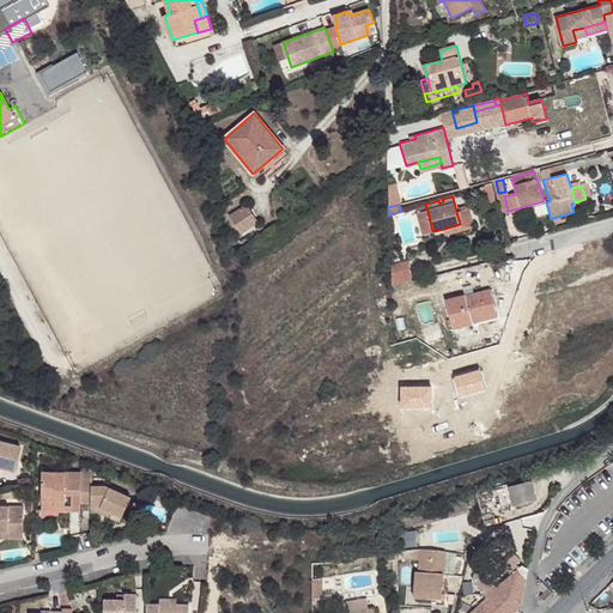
[(231,217),(241,232),(258,222),(247,206),(231,217)]
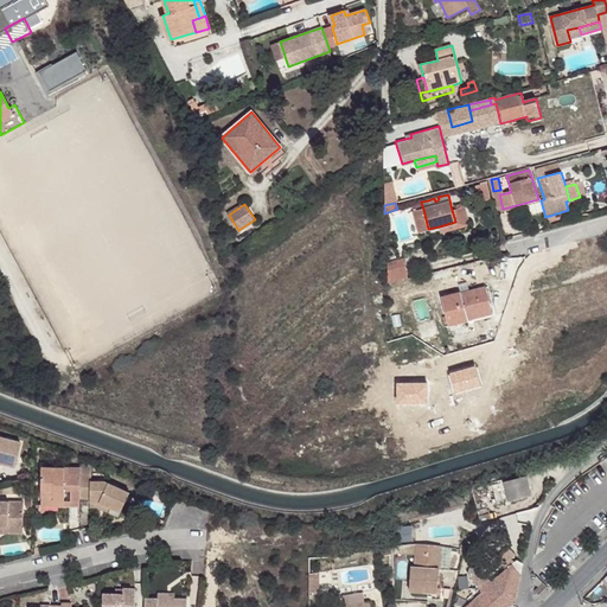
[(541,204),(528,206),(530,216),(542,213),(541,204)]
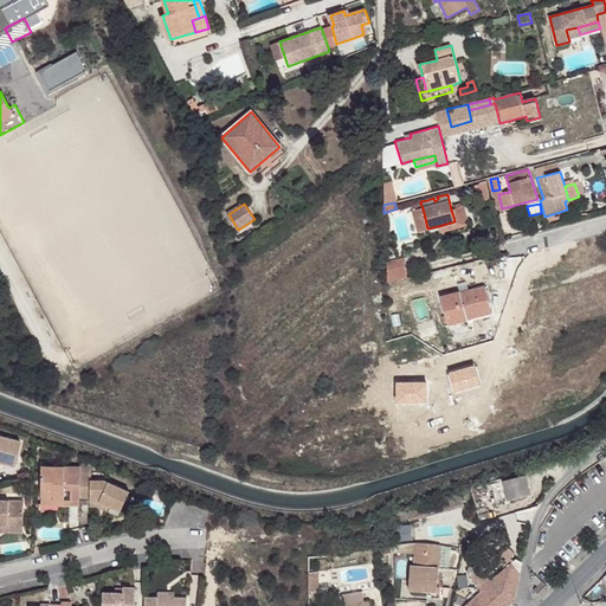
[(463,206),(451,210),(455,221),(456,227),(469,224),(463,206)]
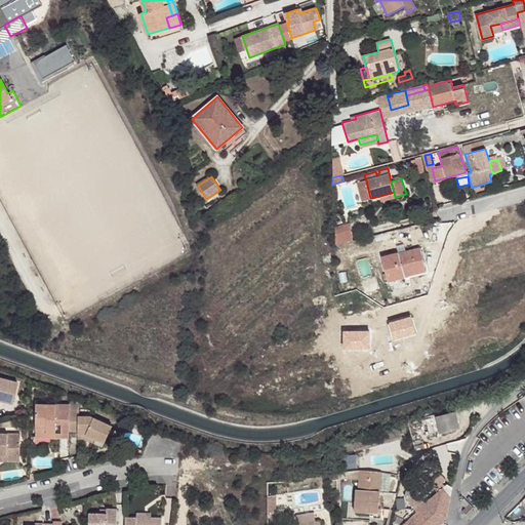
[(366,180),(357,183),(362,201),(370,198),(366,180)]
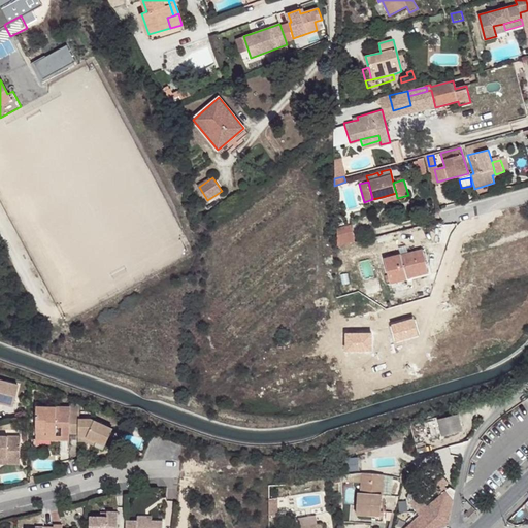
[(382,197),(384,202),(397,198),(396,193),(382,197)]
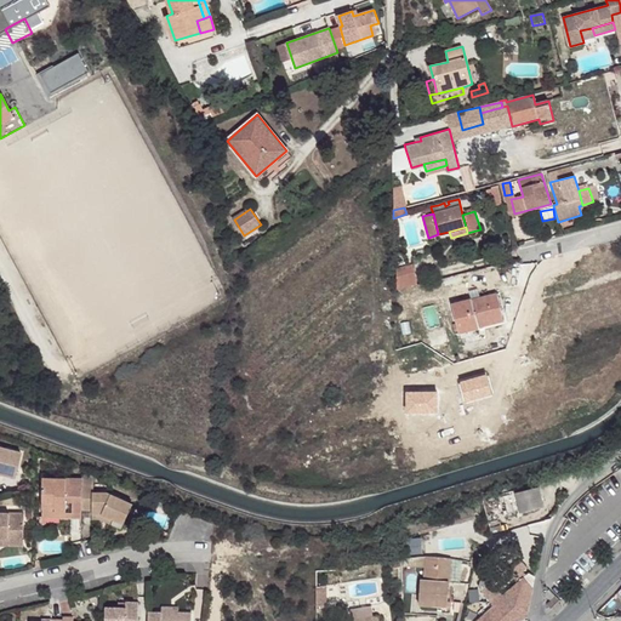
[(411,265),(396,269),(396,289),(415,285),(411,265)]
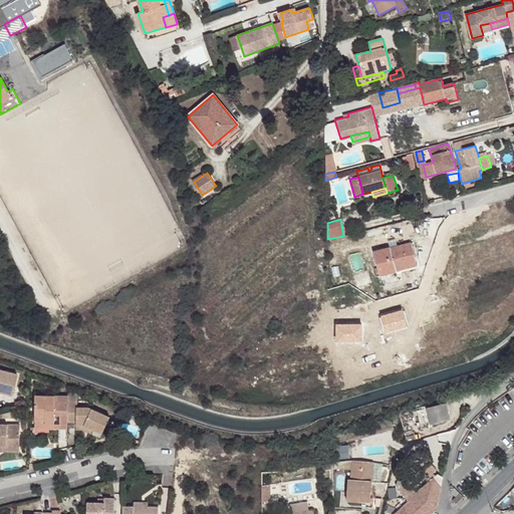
[(373,252),(380,276),(397,271),(395,267),(416,261),(411,242),(390,248),(373,252)]
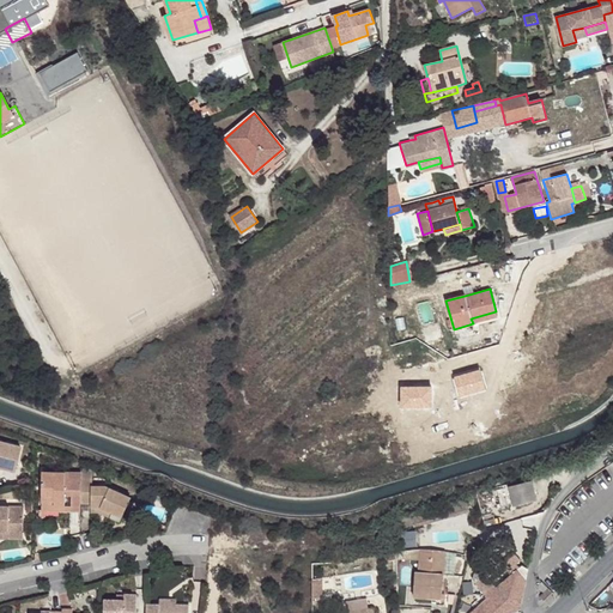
[(471,319),(473,323),(498,317),(496,311),(471,319)]
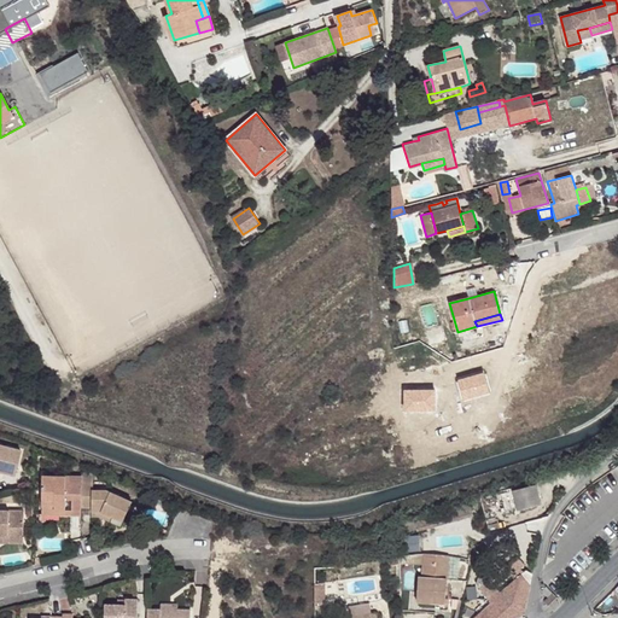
[(0,471),(4,473),(5,470),(16,472),(21,452),(0,445),(0,471)]
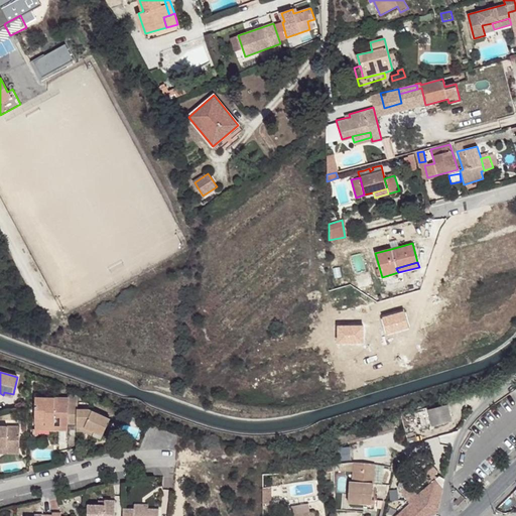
[(36,397),(35,422),(46,422),(46,426),(54,426),(55,417),(60,417),(60,425),(69,425),(69,423),(70,404),(70,398),(36,397)]
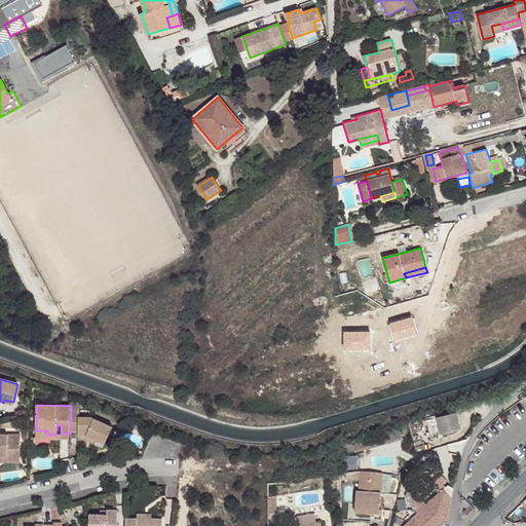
[(71,412),(70,431),(79,433),(79,436),(87,437),(96,440),(105,444),(113,426),(91,417),(79,417),(79,412),(71,412)]
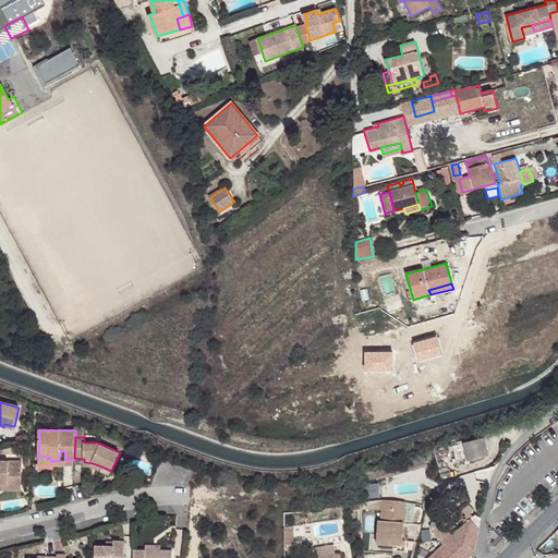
[(466,459),(468,460),(488,455),(484,437),(463,443),(464,450),(466,459)]
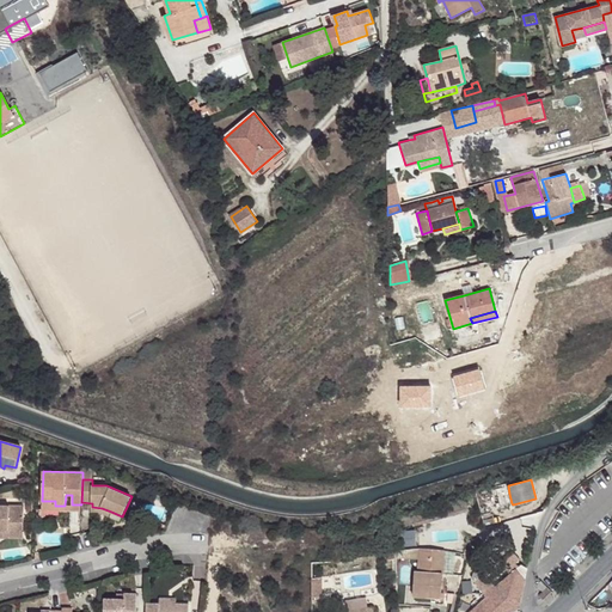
[(508,485),(496,489),(497,497),(509,494),(508,485)]
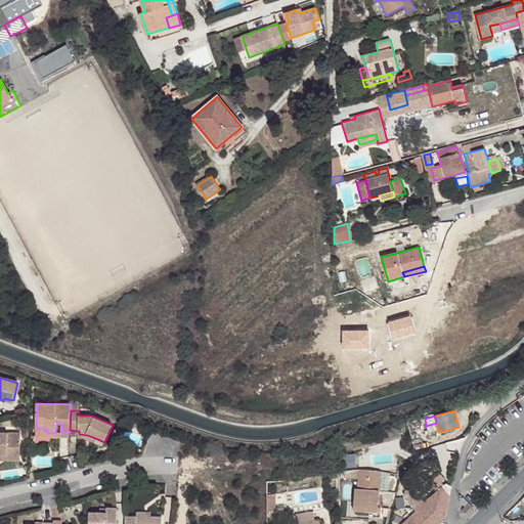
[(436,423),(426,426),(428,434),(438,431),(436,423)]
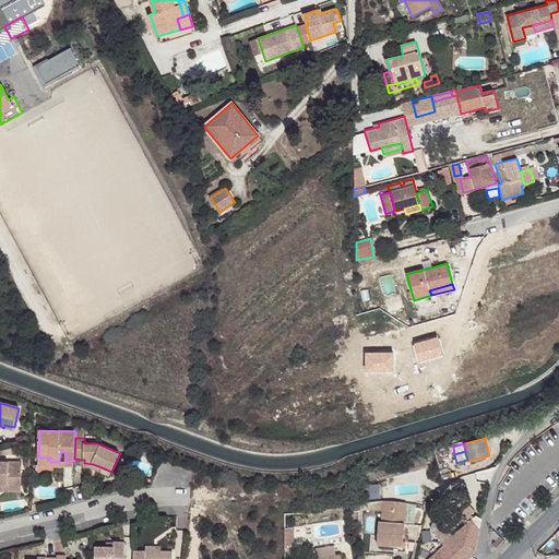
[(38,458),(38,466),(73,467),(74,461),(66,461),(59,462),(50,462),(50,458),(38,458)]
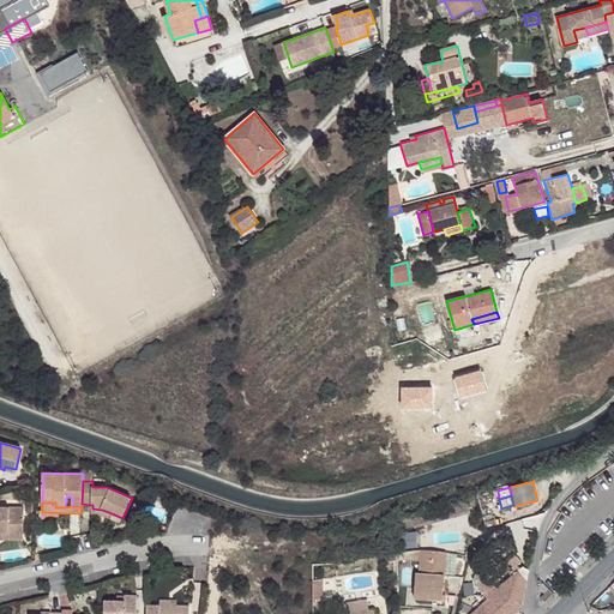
[(24,509),(0,507),(0,531),(24,533),(24,509)]
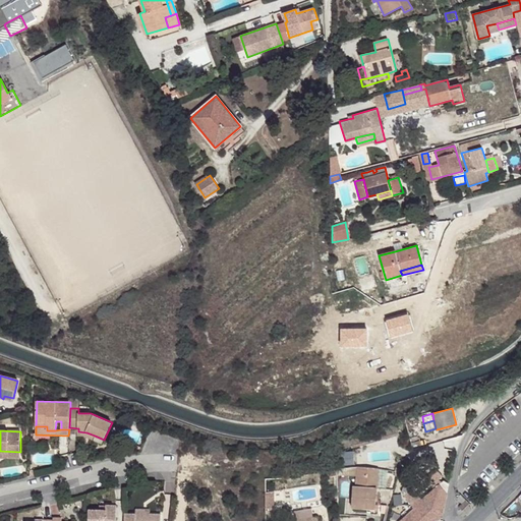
[(87,432),(78,431),(77,436),(83,436),(93,440),(95,436),(87,432)]
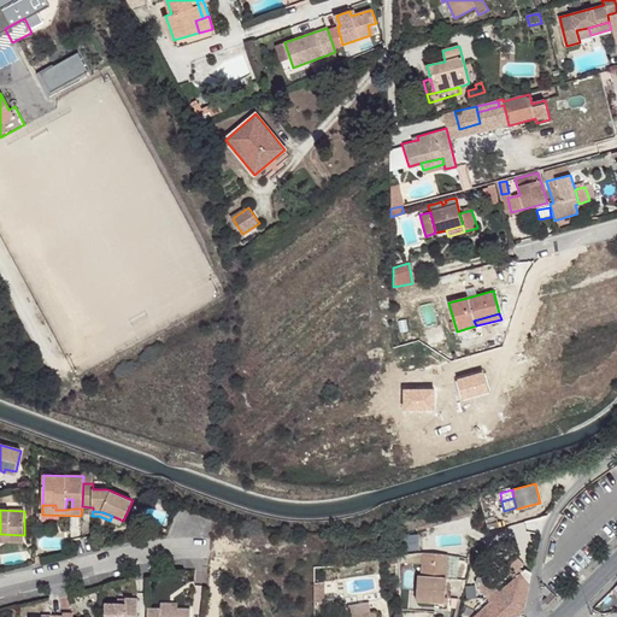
[(424,552),(399,554),(399,562),(423,563),(424,552)]
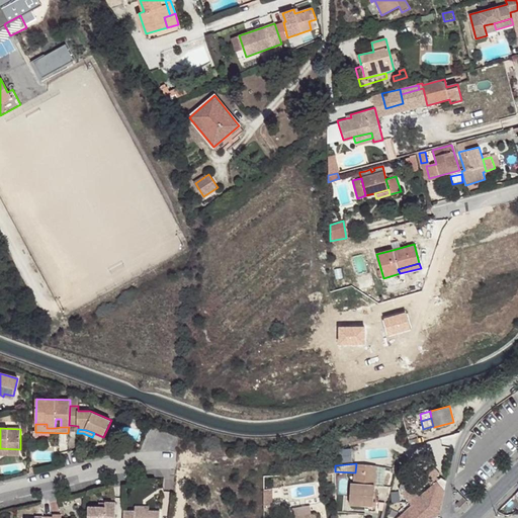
[(376,465),(356,463),(355,472),(355,480),(354,484),(351,484),(349,505),(364,506),(373,507),(374,486),(375,481),(376,465)]
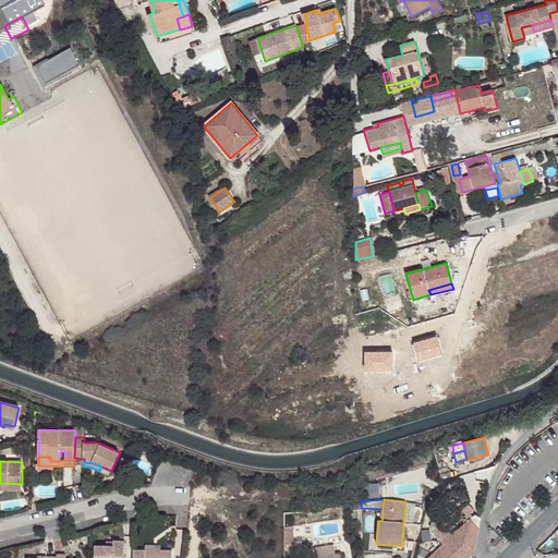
[(439,540),(444,544),(457,557),(465,557),(472,553),(474,548),(478,528),(471,519),(473,517),(470,513),(463,520),(465,523),(453,534),(444,522),(433,532),(439,540)]
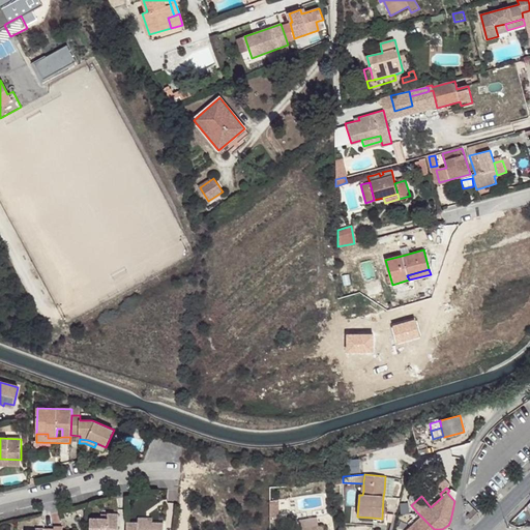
[(449,491),(447,493),(454,501),(458,492),(451,489),(449,491)]
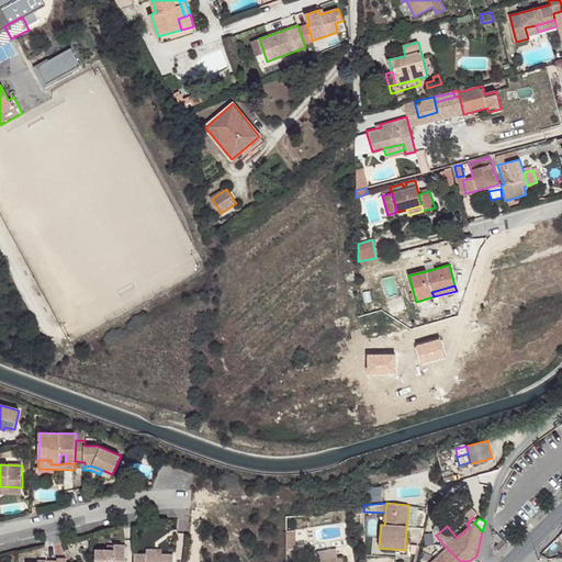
[(296,530),(285,530),(285,548),(298,548),(296,530)]
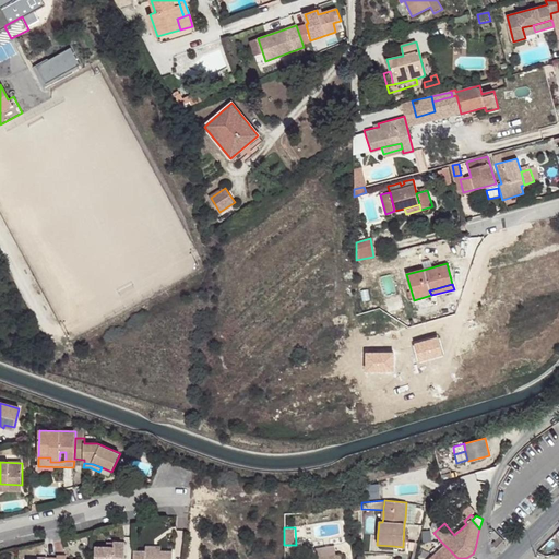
[(490,534),(496,540),(500,536),(494,530),(490,534)]
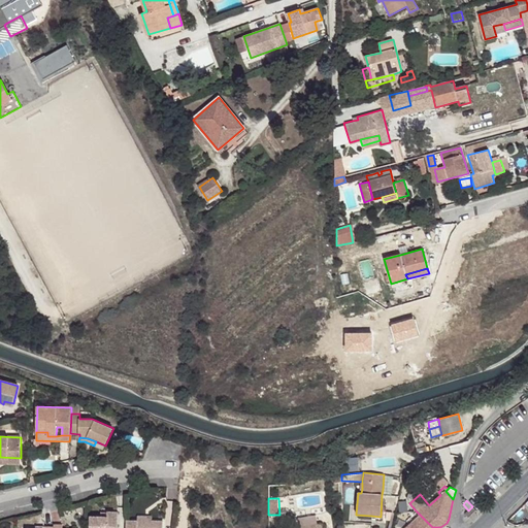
[(472,506),(465,514),(468,518),(475,510),(472,506)]
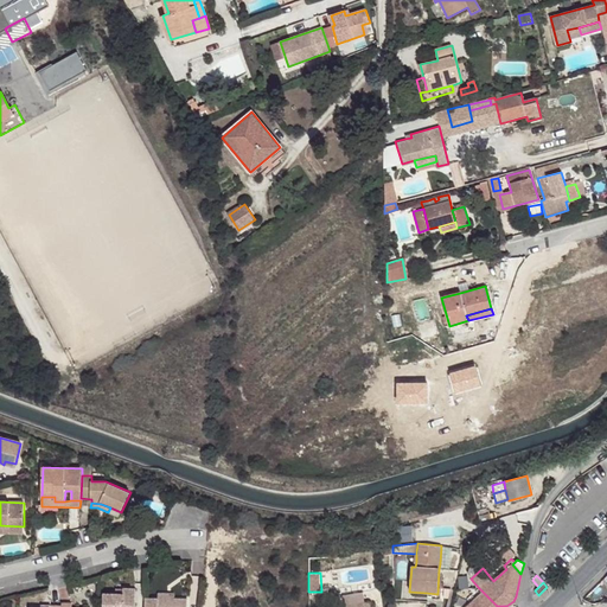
[(123,593),(103,593),(103,606),(135,606),(136,588),(123,588),(123,593)]
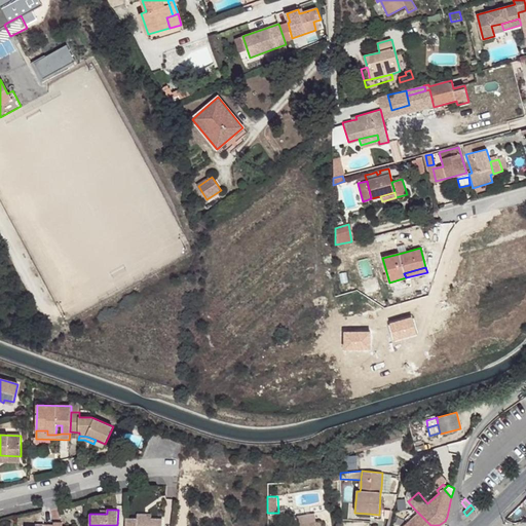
[(430,525),(418,513),(404,525),(430,525)]
